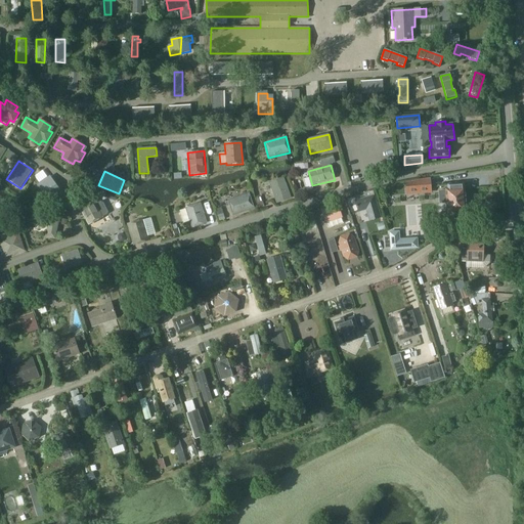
[(50,204),(63,194),(50,176),(37,185),(50,204)]
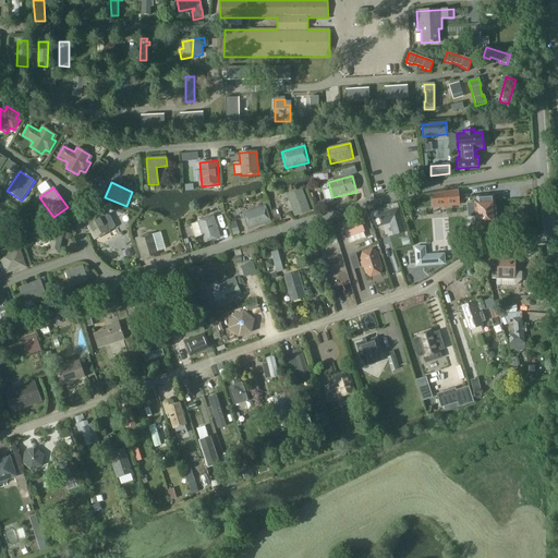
[(516,202),(514,190),(498,192),(499,203),(516,202)]
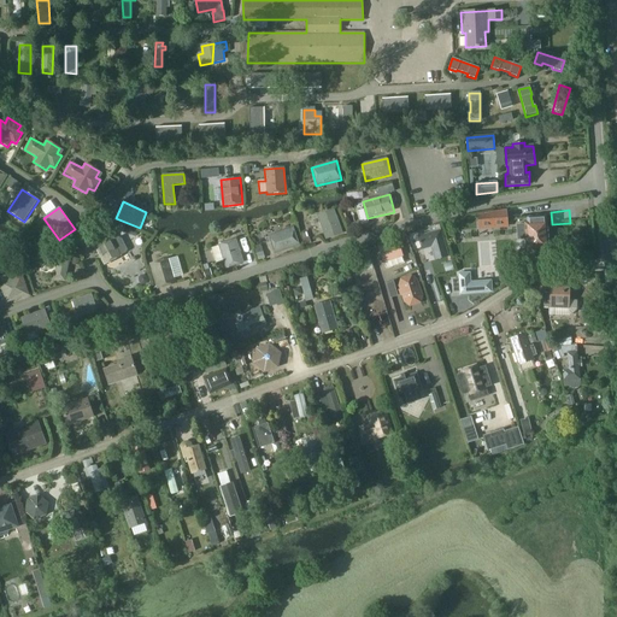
[(317,218),(327,240),(344,233),(335,211),(317,218)]
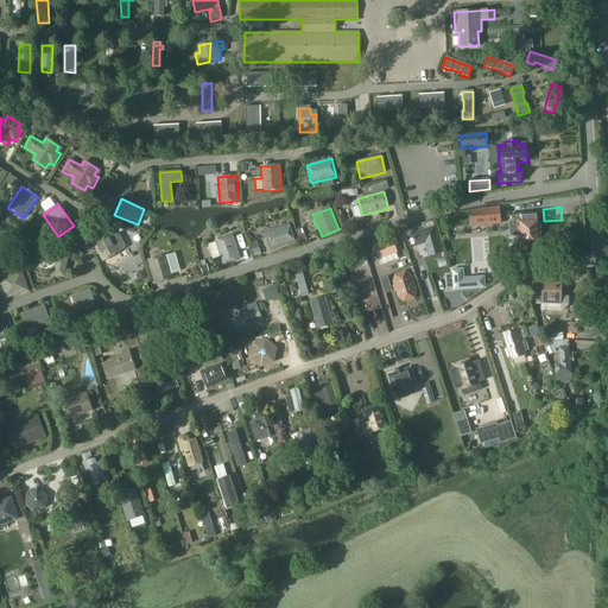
[(499,208),(470,213),(472,223),(483,222),(483,225),(496,223),(496,219),(499,217),(499,208)]
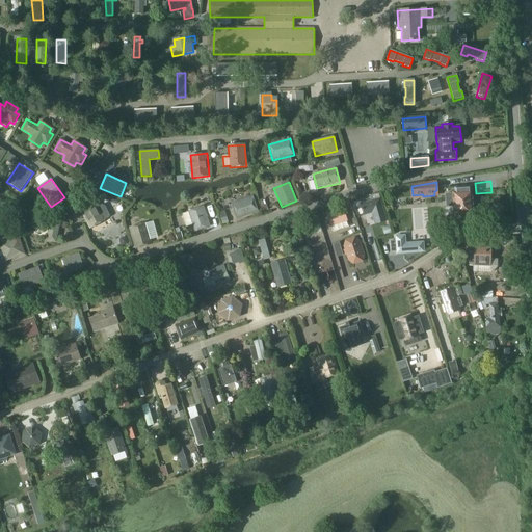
[(455,192),(453,193),(454,216),(456,216),(457,218),(461,218),(462,216),(473,215),(471,191),(471,186),(454,187),(455,192)]
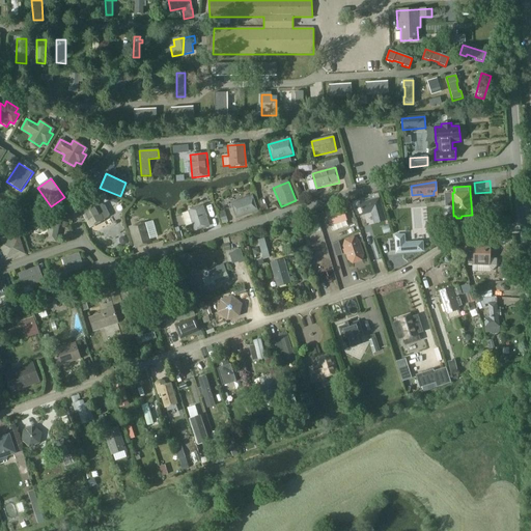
[(386,221),(380,194),(369,196),(370,200),(360,203),(363,216),(371,214),(373,224),(386,221)]
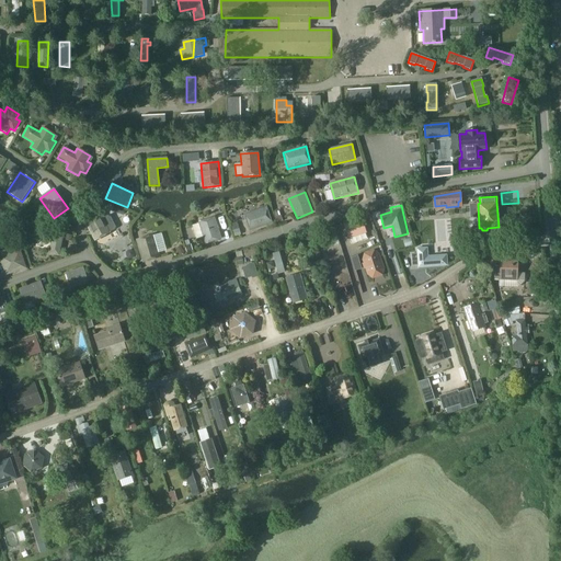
[(266,207),(244,215),(250,231),(272,224),(266,207)]
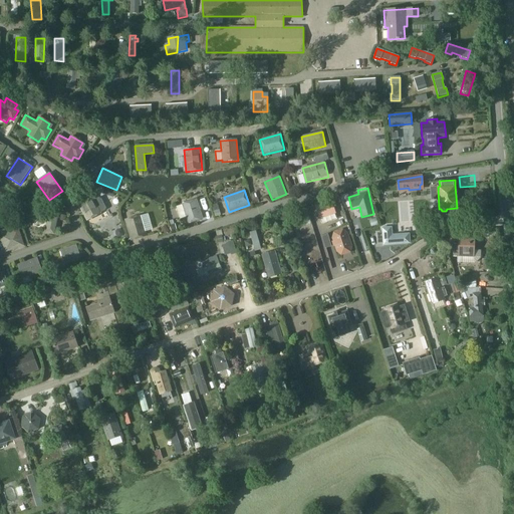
[(398,192),(399,199),(424,198),(424,191),(398,192)]
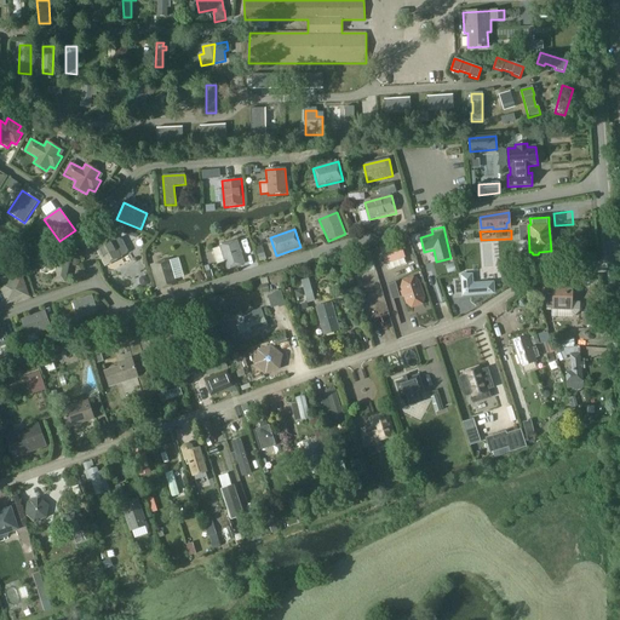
[(110,236),(93,245),(105,268),(122,259),(122,258),(128,254),(124,246),(118,250),(110,236)]
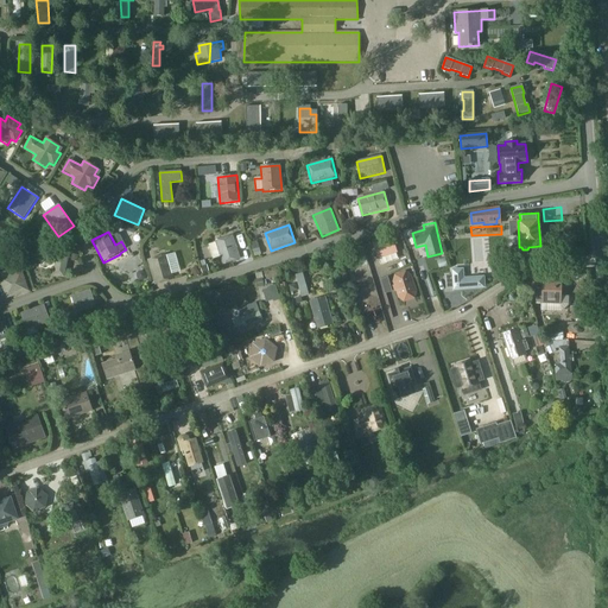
[(240,260),(233,236),(215,242),(216,244),(209,246),(214,260),(220,258),(223,266),(240,260)]
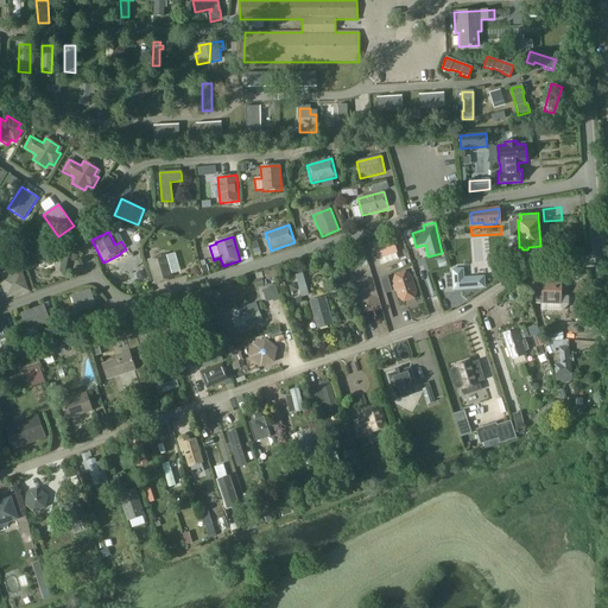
[(392,238),(372,244),(377,258),(397,252),(392,238)]
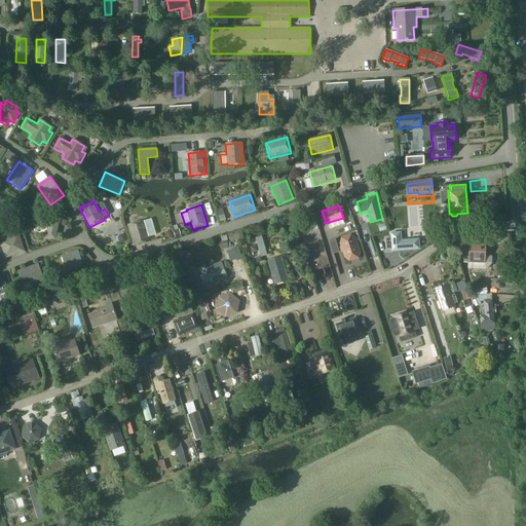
[(32,225),(47,227),(45,239),(55,241),(60,219),(34,215),(32,225)]
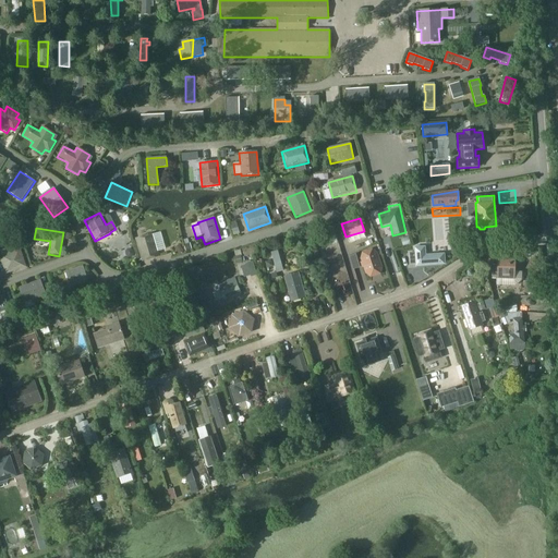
[(152,234),(135,239),(142,262),(159,257),(152,234)]
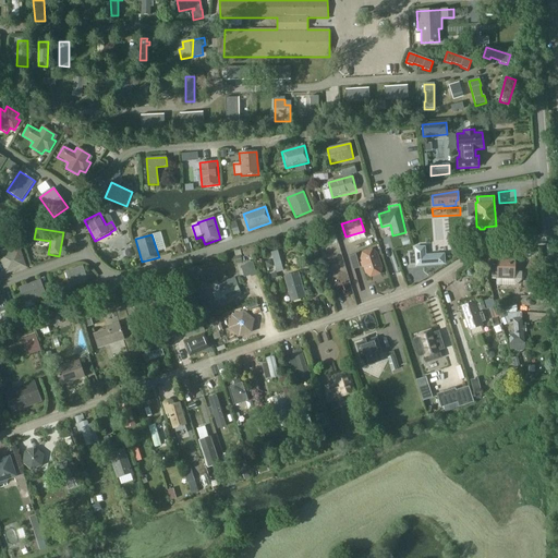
[(414,253),(409,253),(410,265),(415,264),(415,267),(445,265),(445,254),(425,255),(425,246),(414,247),(414,253)]
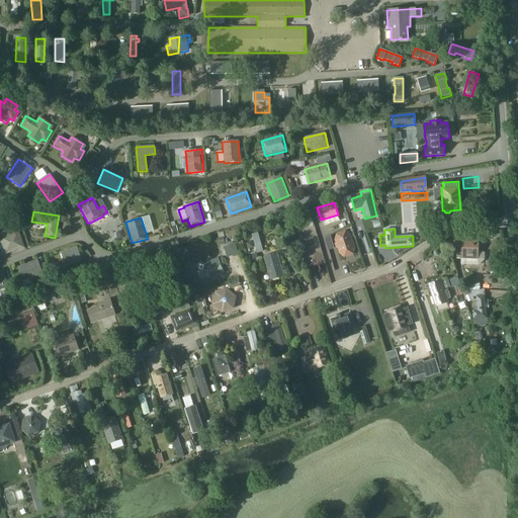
[(0,238),(0,239),(6,255),(24,248),(18,231),(0,238)]
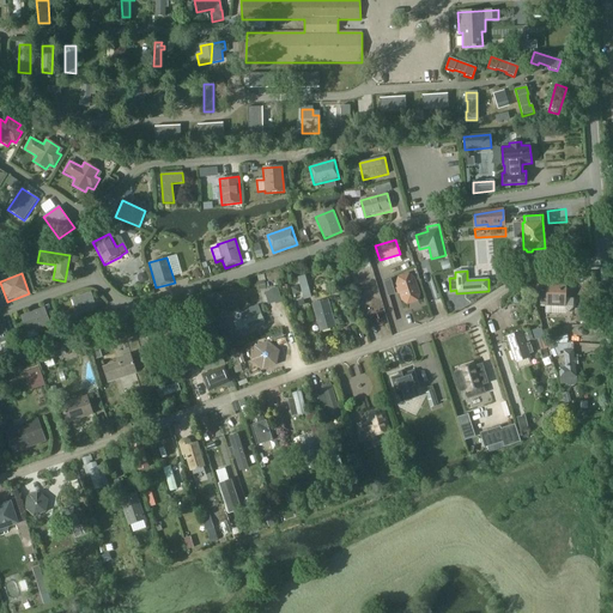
[(408,275),(399,278),(398,284),(402,298),(407,302),(417,299),(418,293),(413,279),(408,275)]
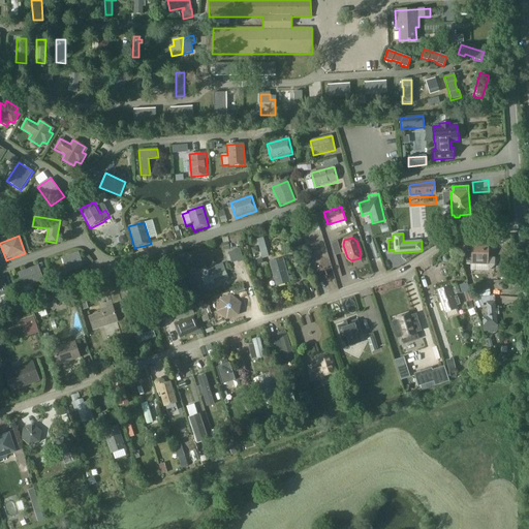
[(488,243),(472,242),(471,243),(465,243),(464,258),(471,259),(471,263),(488,265),(488,243)]
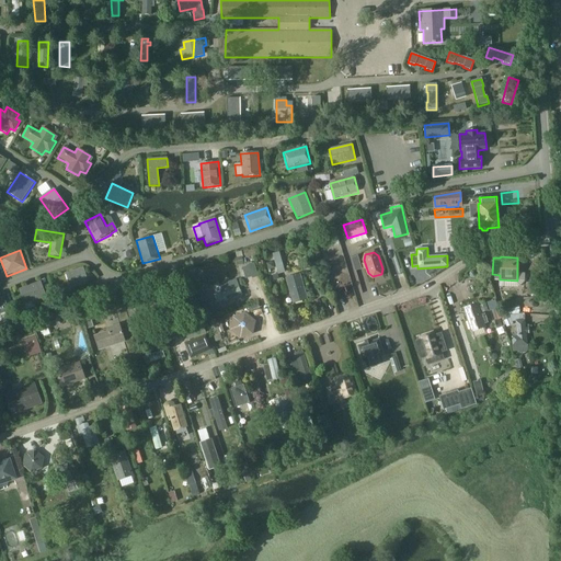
[(66,273),(70,288),(88,283),(83,267),(66,273)]
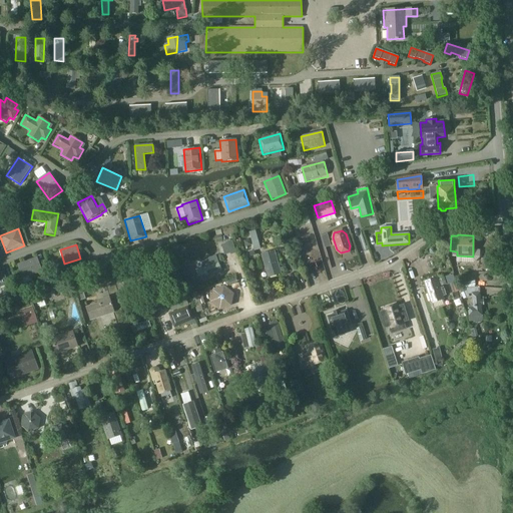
[(268,278),(282,274),(275,250),(261,253),(268,278)]
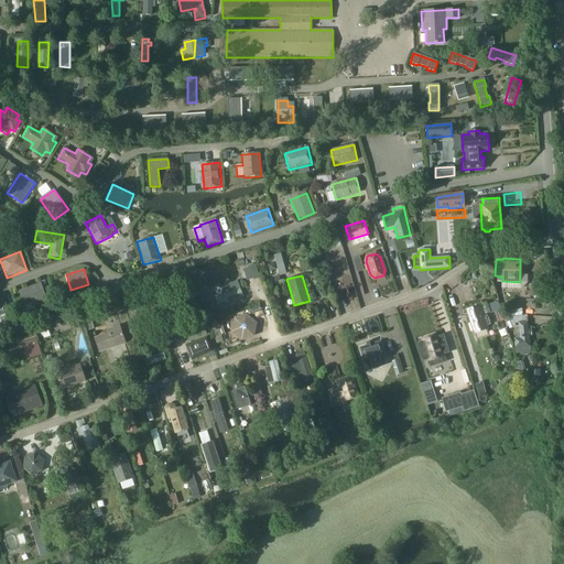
[(237,281),(220,288),(223,294),(215,296),(218,304),(225,302),(226,303),(243,297),(237,281)]
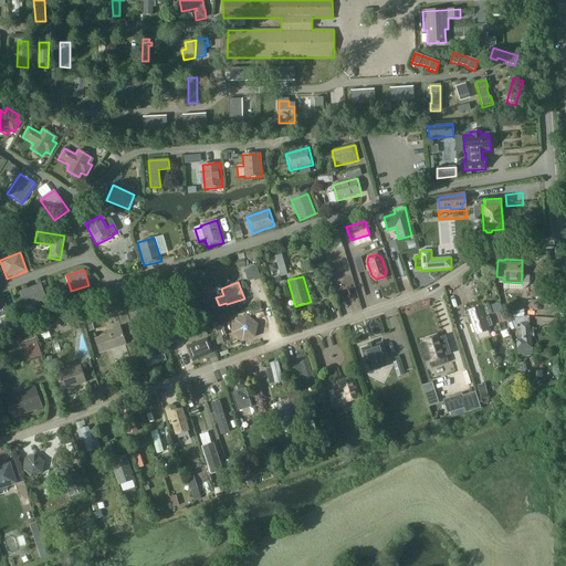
[(357,291),(362,305),(389,296),(385,282),(357,291)]
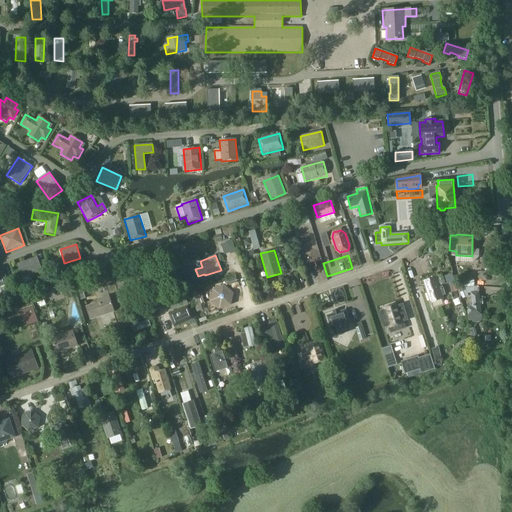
[(22,278),(42,271),(37,257),(17,264),(22,278)]
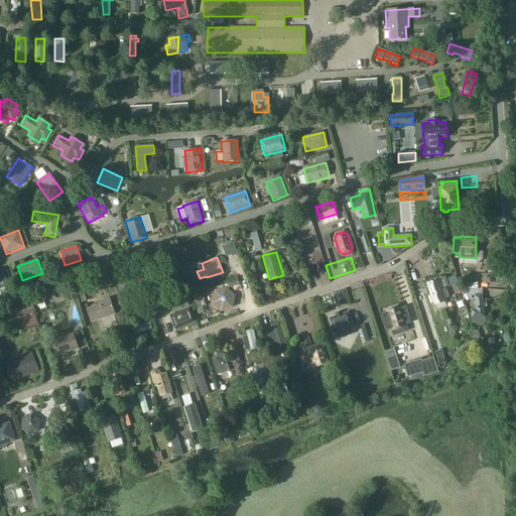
[(0,270),(0,287),(10,284),(5,269),(0,270)]
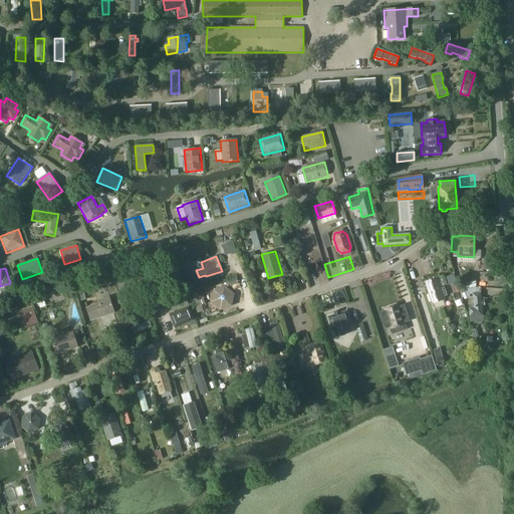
[(480,270),(480,279),(489,278),(489,270),(480,270)]
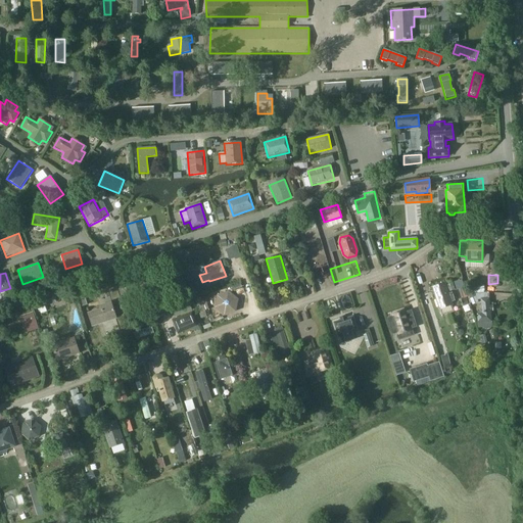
[(82,291),(89,289),(87,282),(80,285),(82,291)]
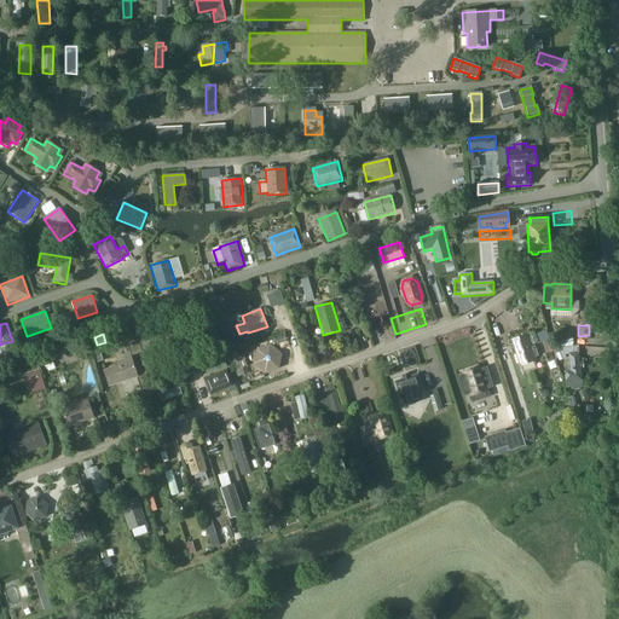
[(148,339),(148,335),(142,337),(146,352),(157,348),(154,336),(148,339)]
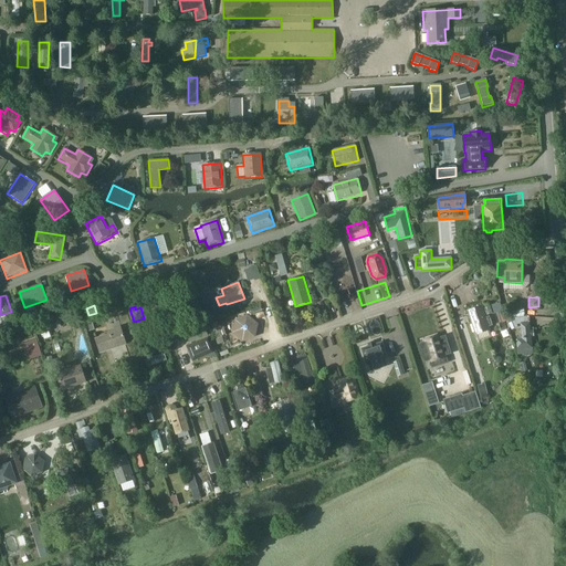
[(482,306),(468,311),(475,335),(490,331),(482,306)]
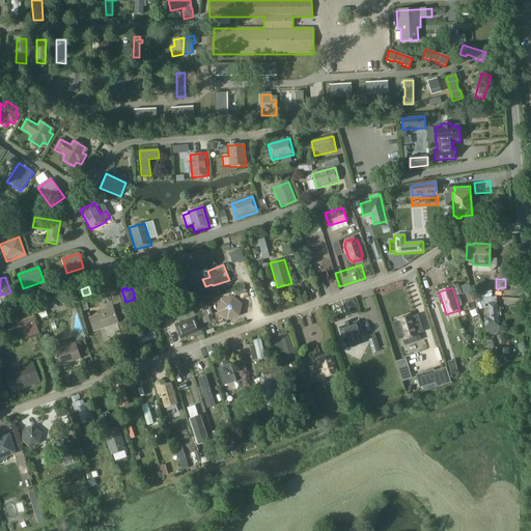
[(54,295),(32,303),(36,314),(52,309),(52,310),(58,308),(54,295)]
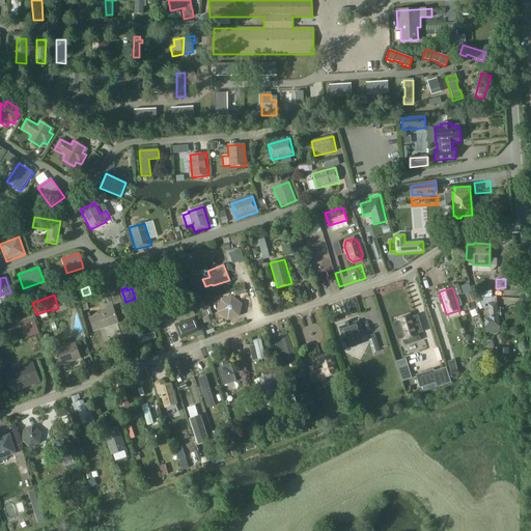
[(218,311),(228,319),(240,315),(242,303),(232,295),(220,299),(220,300),(218,311)]
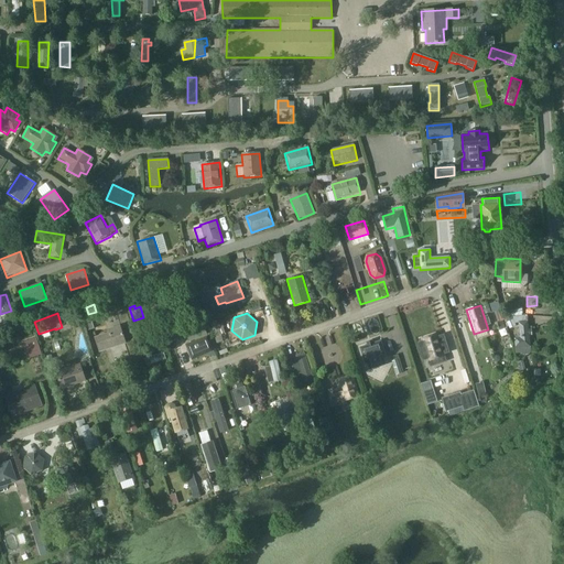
[(171,324),(173,331),(193,321),(190,314),(171,324)]
